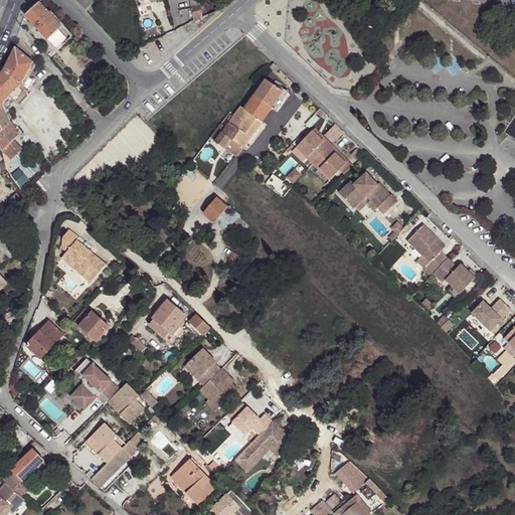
[(76,0),(86,9),(87,9),(98,19),(105,12),(101,8),(102,6),(95,0),(76,0)]
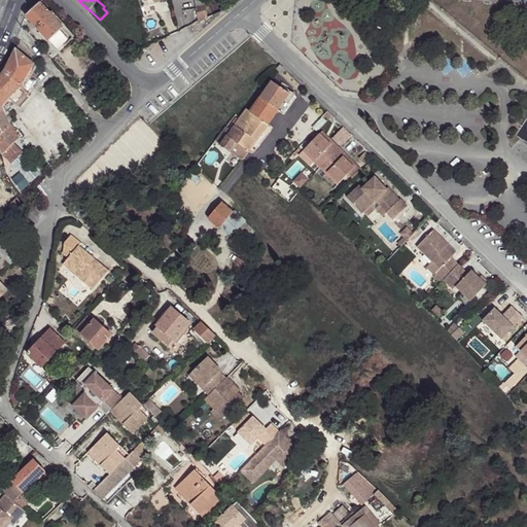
[(202,0),(194,0),(199,22),(207,19),(206,19),(202,0)]
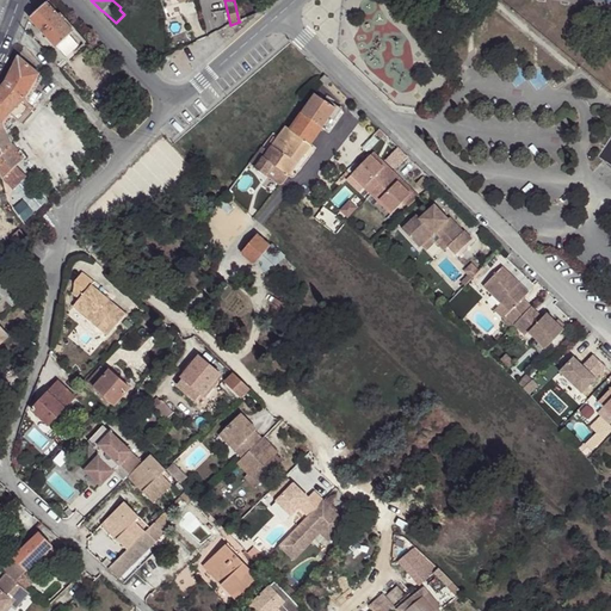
[(30,18),(66,57),(79,45),(69,35),(73,32),(47,2),(44,5),(30,18)]
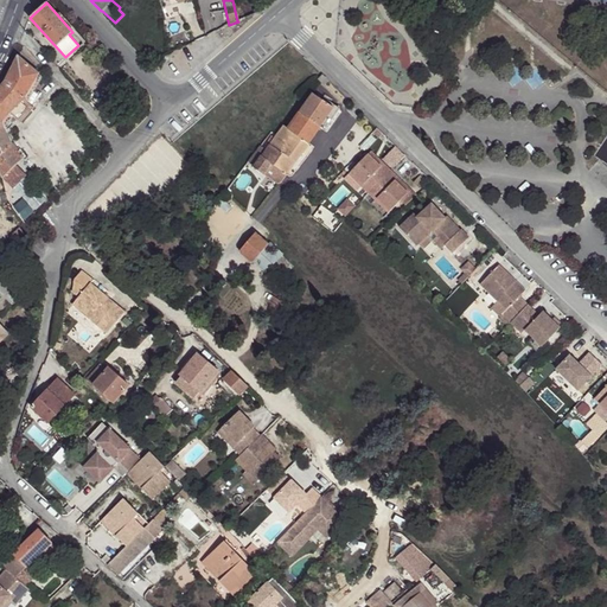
[(5,82),(25,98),(38,75),(39,74),(18,56),(5,82)]
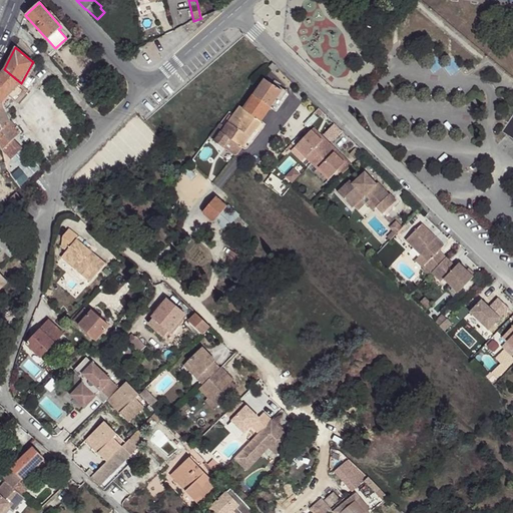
[(32,63),(21,83),(23,85),(35,65),(32,63)]
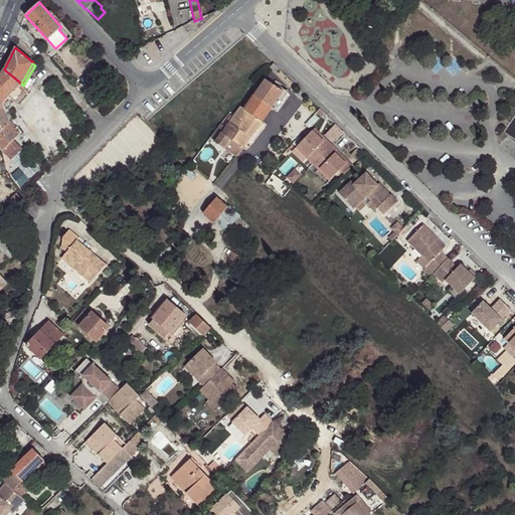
[(270,67),(276,72),(279,68),(274,63),(270,67)]
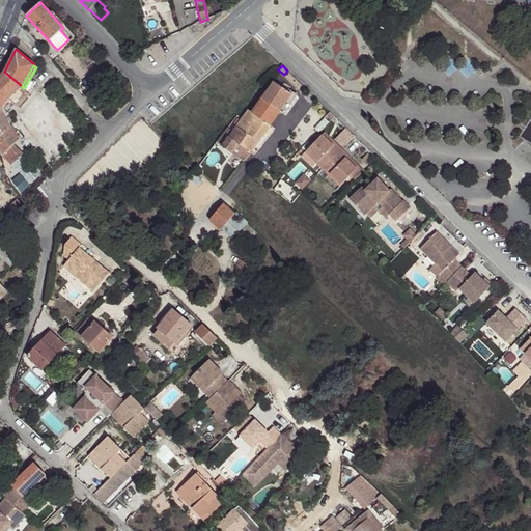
[(0,151),(2,156),(3,156),(12,165),(24,154),(15,145),(20,140),(22,138),(19,136),(18,137),(10,127),(1,107),(8,100),(11,102),(10,104),(16,108),(30,93),(24,88),(22,86),(4,72),(0,77),(0,151)]
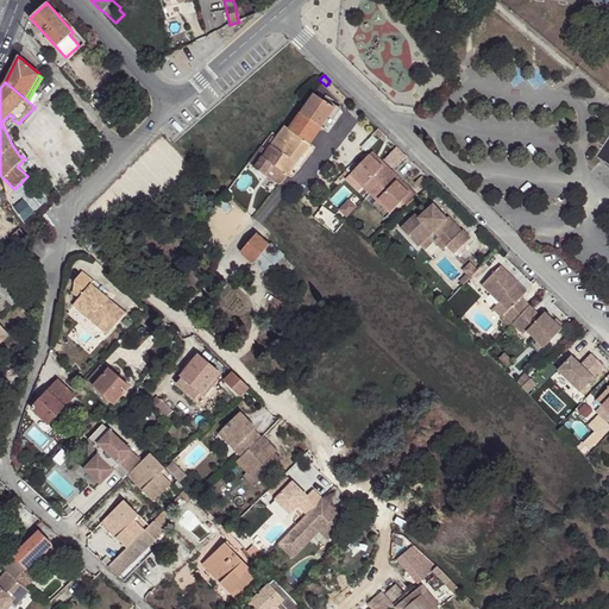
[(301,113),(321,127),(334,108),(314,94),(301,113)]
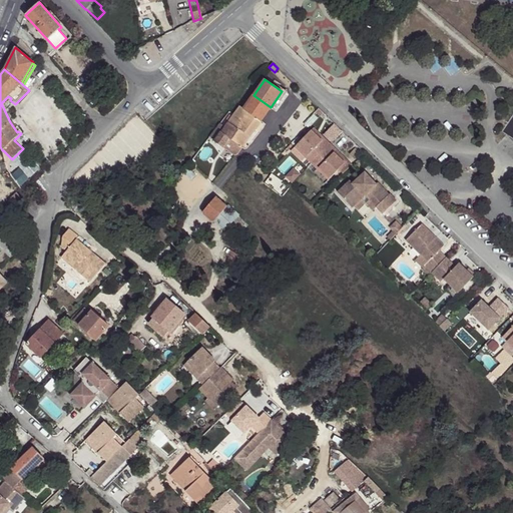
[(271,107),(275,110),(288,92),(284,89),(282,91),(271,107)]
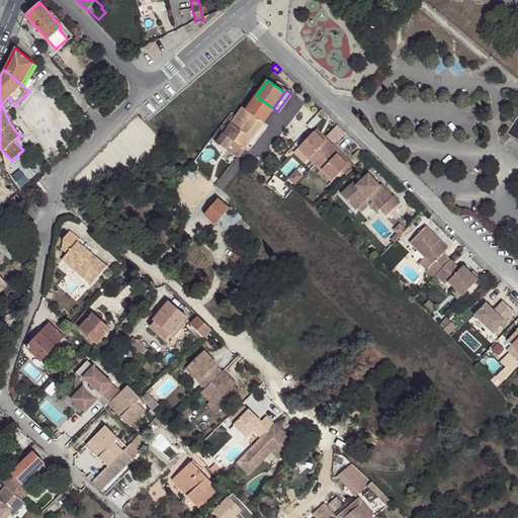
[(233,141),(245,149),(273,108),(256,96),(246,110),(243,107),(237,115),(246,122),(233,141)]
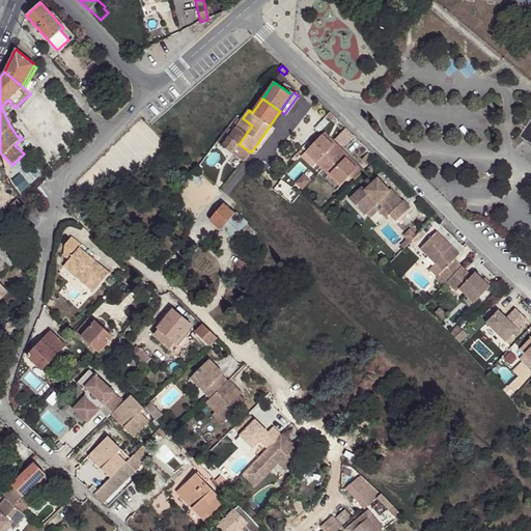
[(218,142),(231,152),(239,143),(239,144),(252,126),(243,118),(233,132),(227,128),(218,142)]
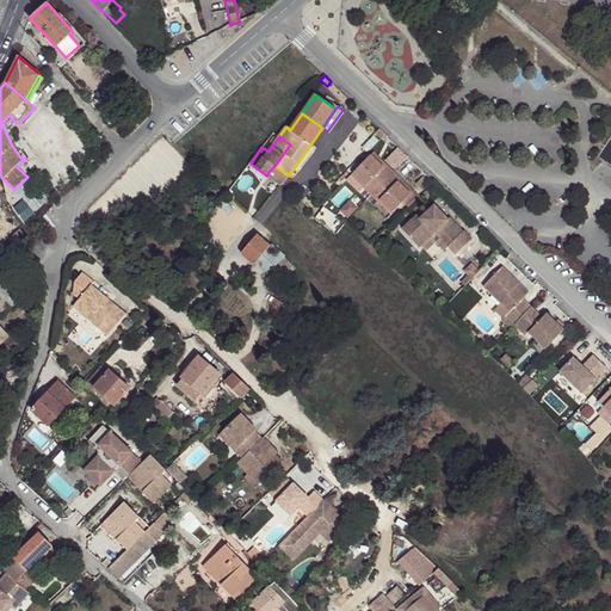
[(399,150),(389,159),(394,165),(405,156),(399,150)]
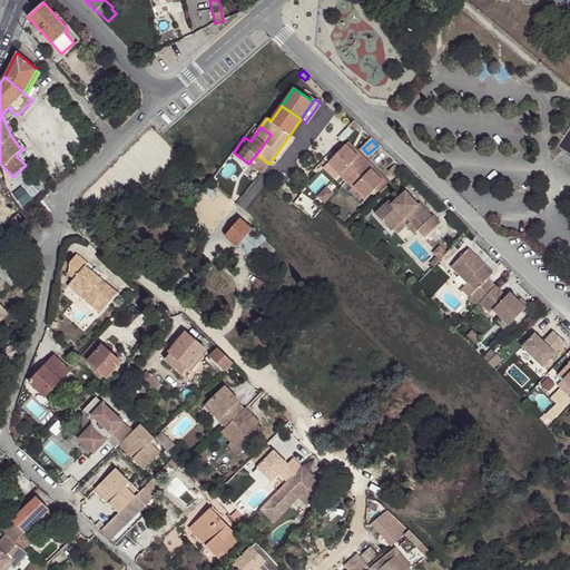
[(349,141),(346,145),(357,157),(361,154),(349,141)]
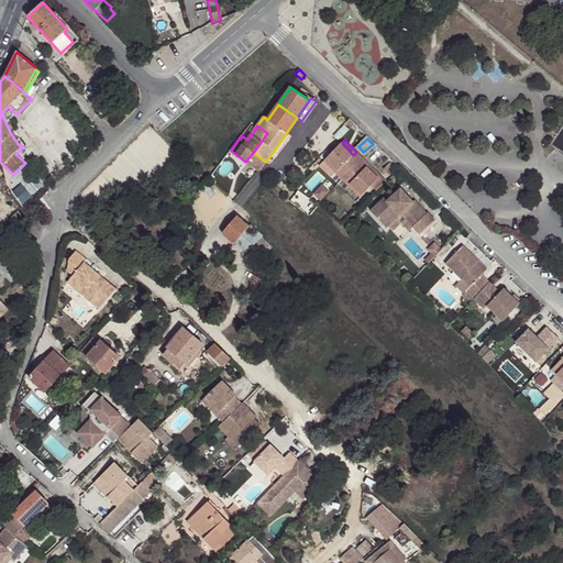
[(342,143),(326,159),(338,172),(335,173),(342,179),(363,158),(356,152),(353,155),(342,143)]
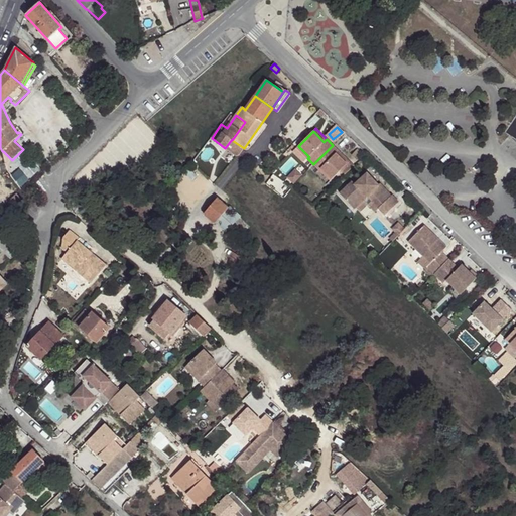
[(239,154),(244,148),(232,140),(232,139),(225,148),(237,156),(239,154)]
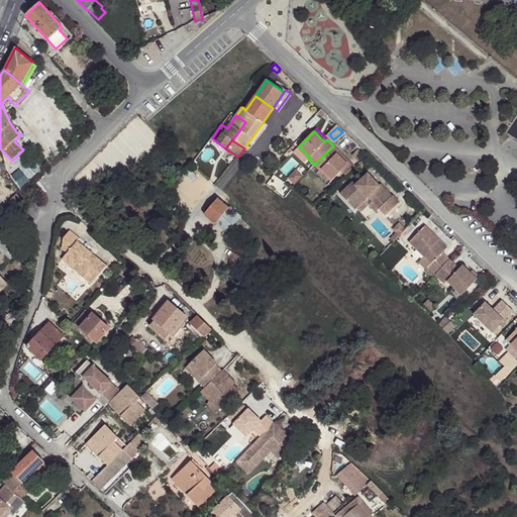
[(333,145),(314,165),(320,171),(322,170),(332,180),(341,171),(347,165),(337,153),(339,151),(333,145)]
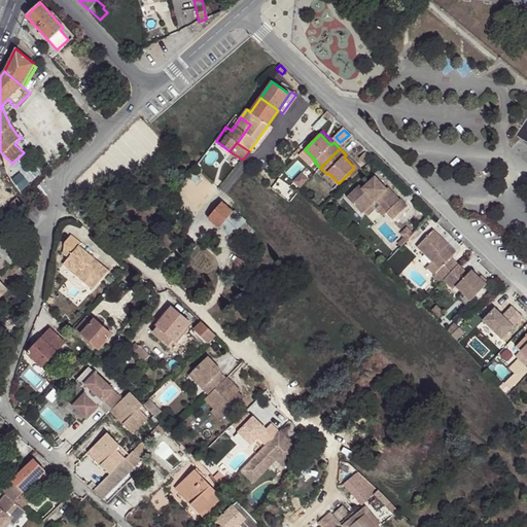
[(305,149),(303,151),(314,162),(316,161),(305,149)]
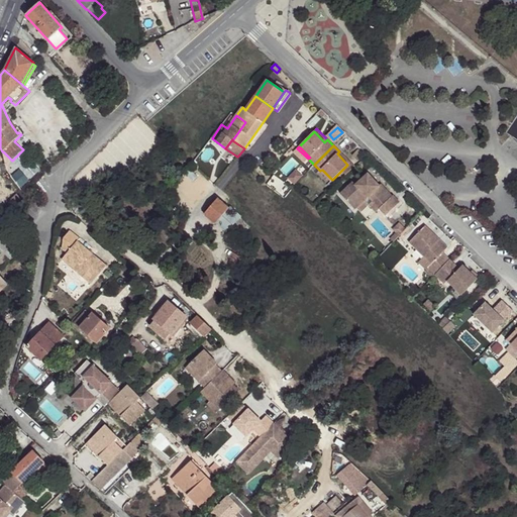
[(23,149),(12,161),(30,180),(41,170),(23,149)]
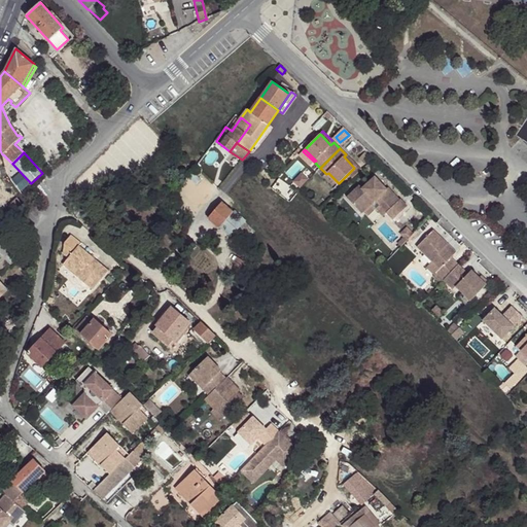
[(365,152),(360,159),(365,164),(371,159),(365,152)]
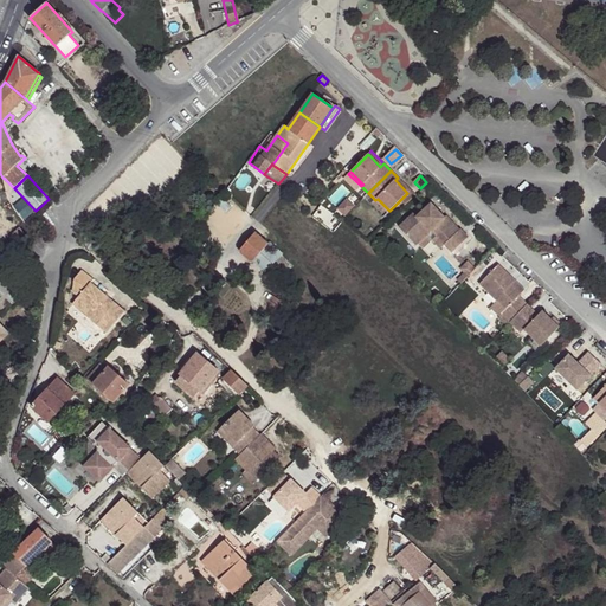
[(398,178),(395,180),(407,193),(400,200),(405,205),(416,195),(398,178)]
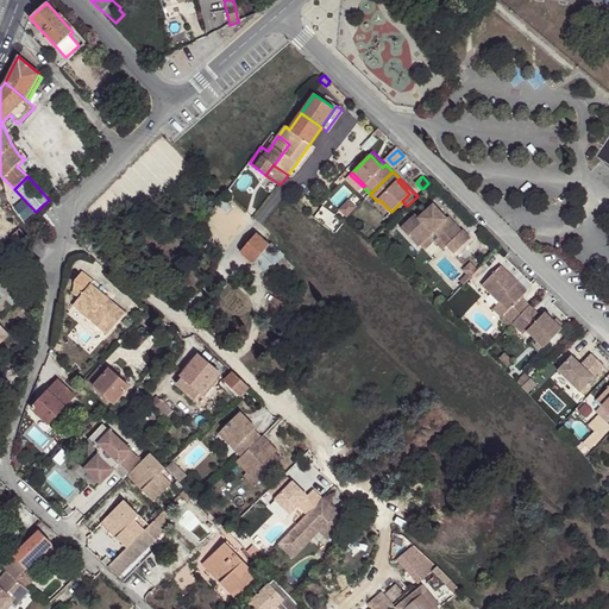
[(380,200),(377,201),(390,214),(391,212),(380,200)]
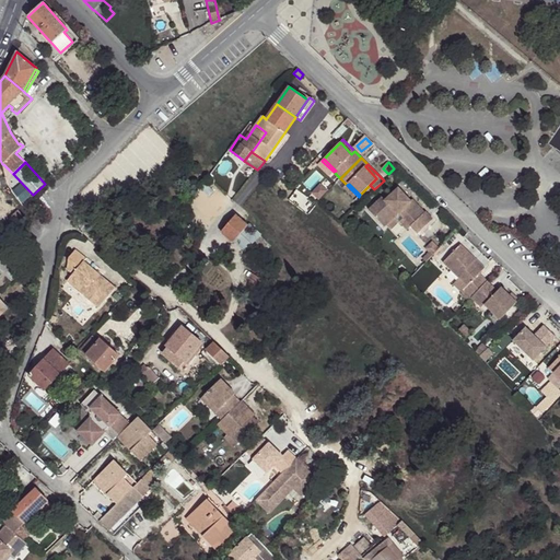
[(318,187),(312,195),(317,199),(324,191),(318,187)]
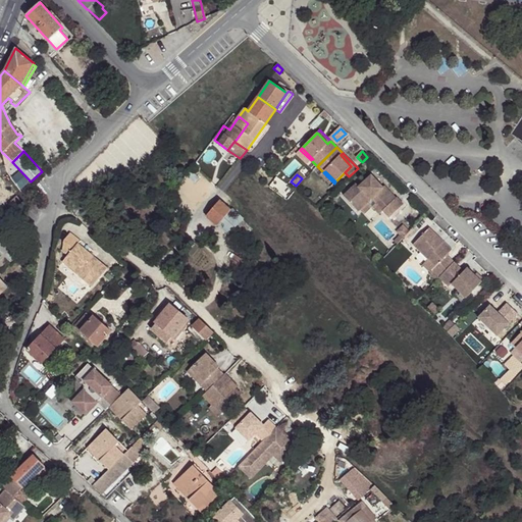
[(344,196),(358,211),(360,210),(367,203),(372,199),(376,203),(383,211),(389,217),(403,205),(397,198),(396,199),(385,188),(383,190),(371,176),(364,183),(360,187),(357,185),(344,196)]
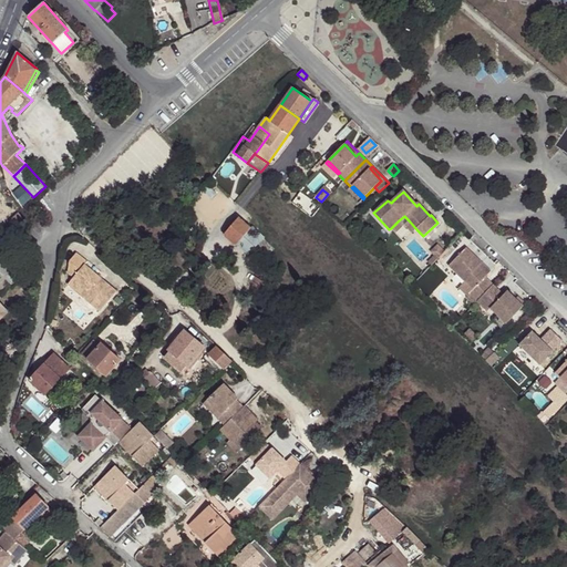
[(224,235),(236,246),(244,237),(251,228),(239,218),(224,235)]
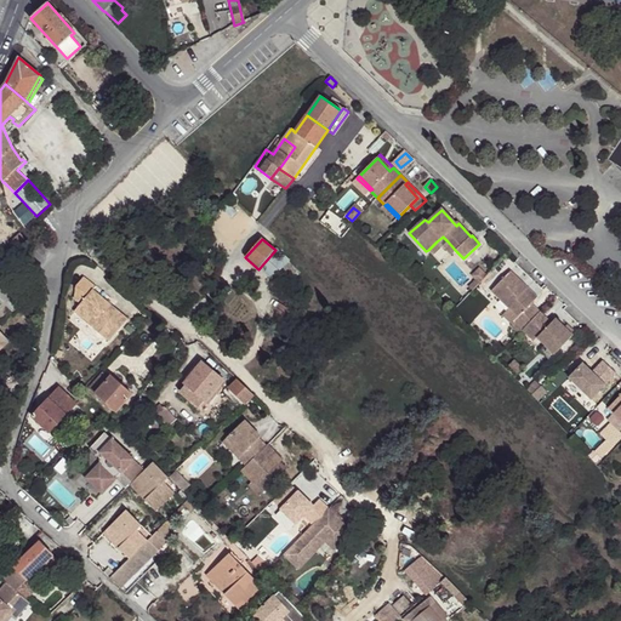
[(428,250),(433,255),(442,246),(437,241),(428,250)]
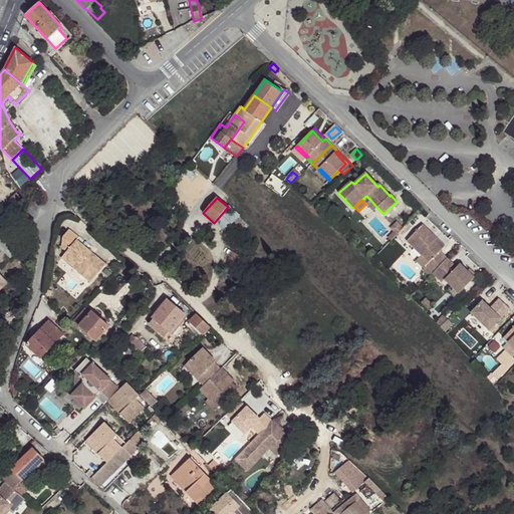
[(370,200),(366,204),(373,212),(377,208),(370,200)]
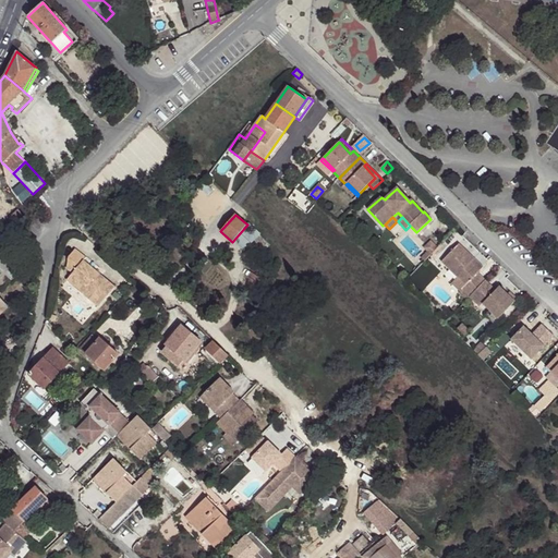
[(240,233),(252,243),(261,233),(249,222),(247,225),(240,233)]
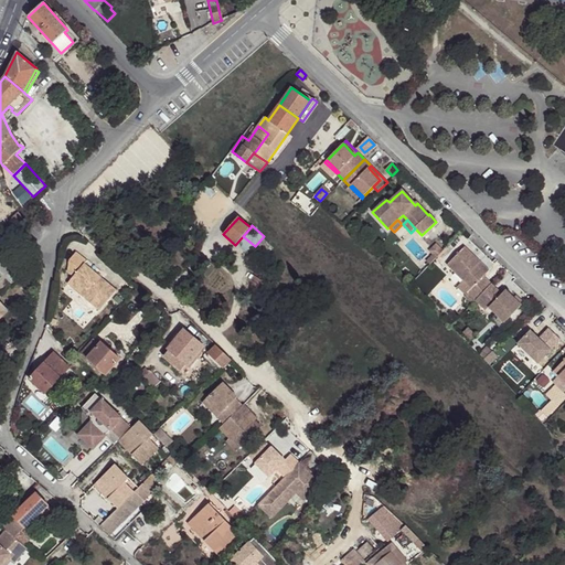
[(235,245),(247,255),(255,246),(243,236),(235,245)]
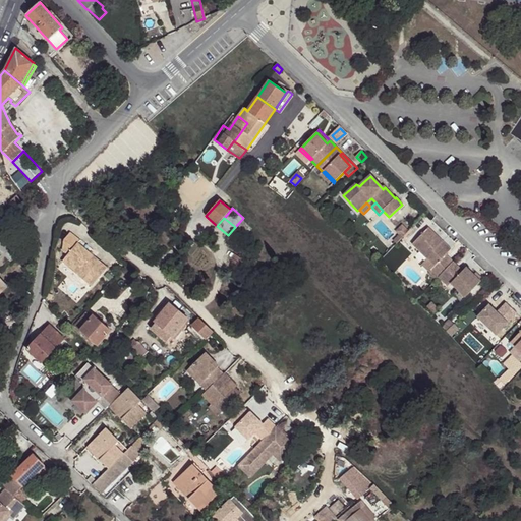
[(396,231),(399,235),(402,238),(409,231),(402,225),(396,231)]
